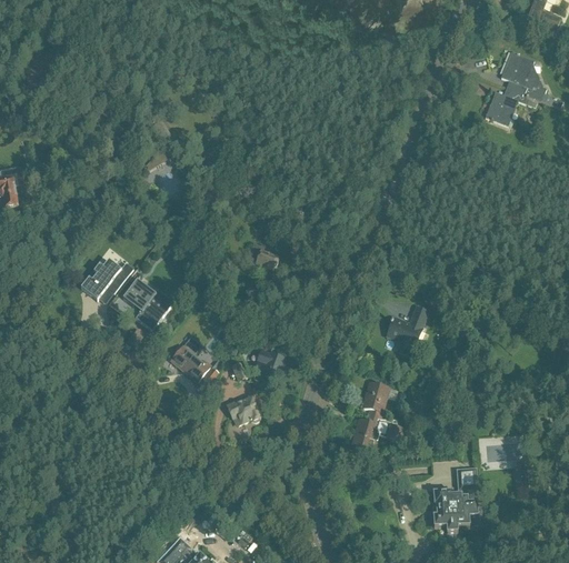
[(532,0),(528,14),(533,18),(538,19),(545,21),(550,23),(546,37),(566,43),(568,34),(568,30),(557,26),(558,21),(561,14),(542,8),(546,0),(532,0)]
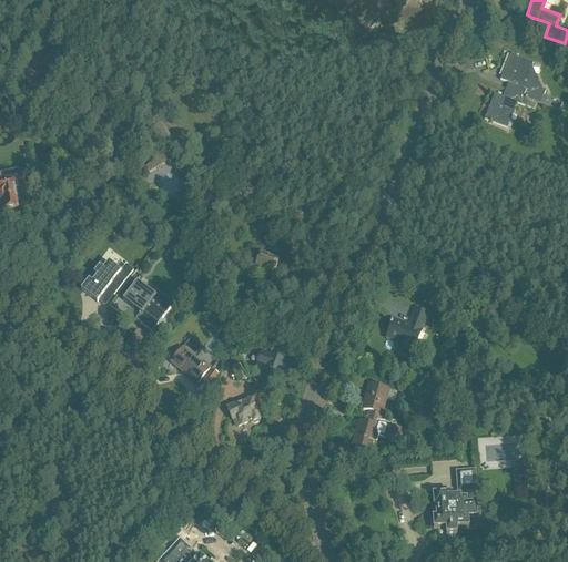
[(44,36),(39,44),(51,52),(57,43),(44,36)]
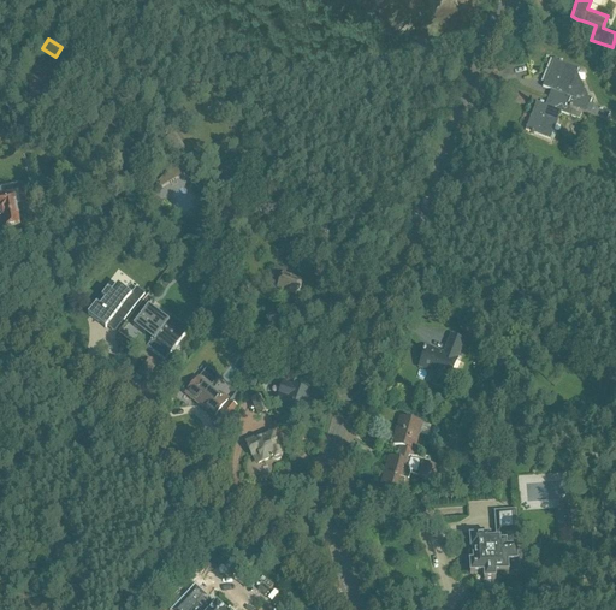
[(610,107),(590,100),(592,94),(587,93),(576,67),(579,64),(555,54),(543,82),(551,86),(549,93),(582,106),(606,116),(610,107)]
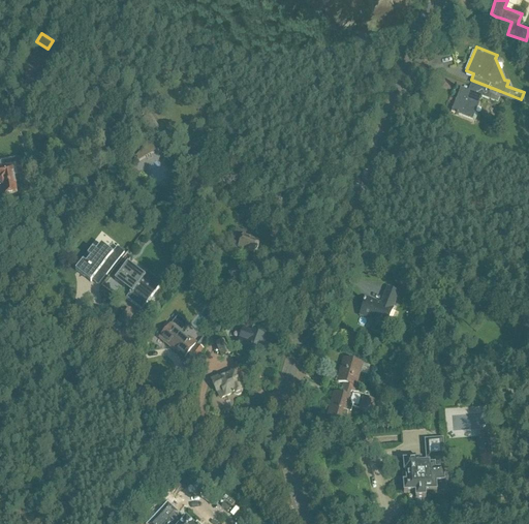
[(461,83),(452,108),(472,116),(478,100),(481,92),(488,94),(498,97),(500,91),(471,80),(468,86),(461,83)]
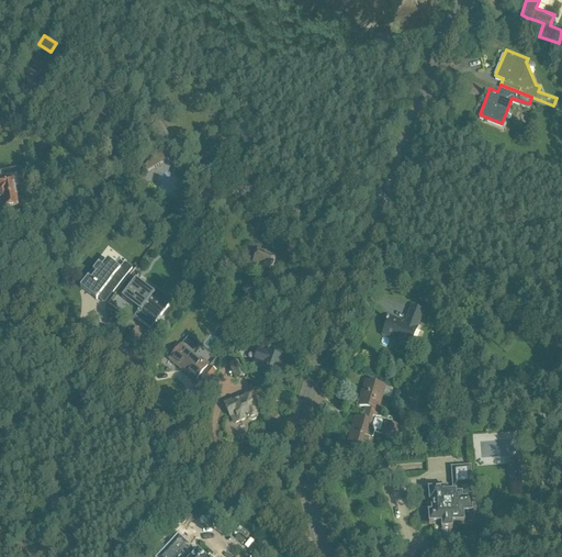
[(170,134),(157,113),(148,119),(161,140),(170,134)]
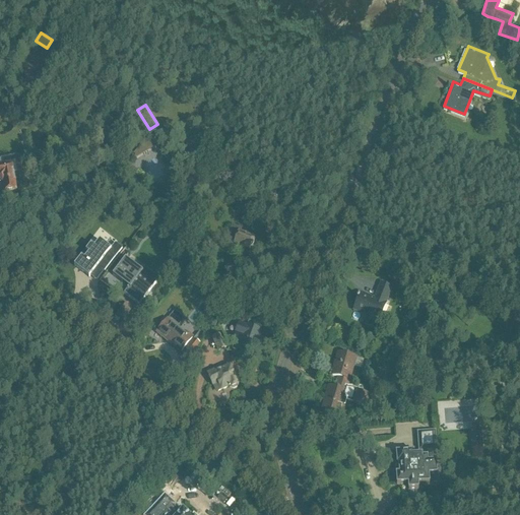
[(3,162),(0,162),(0,179),(1,179),(3,179),(3,181),(3,183),(2,183),(2,184),(3,188),(4,189),(5,190),(7,190),(8,188),(8,187),(9,187),(16,186),(14,178),(17,178),(16,169),(18,168),(23,168),(20,153),(18,151),(4,153),(2,156),(3,162)]
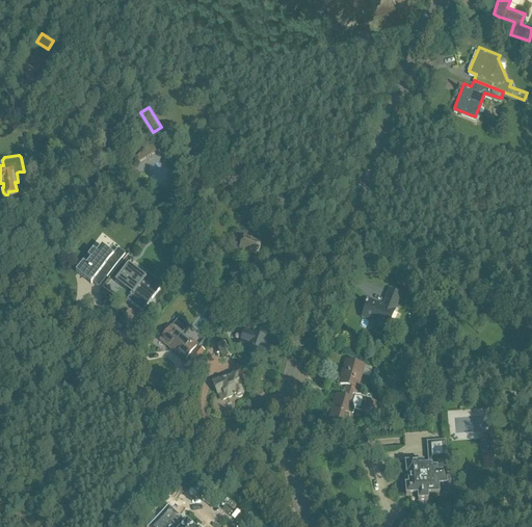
[(183,189),(197,195),(202,185),(187,179),(183,189)]
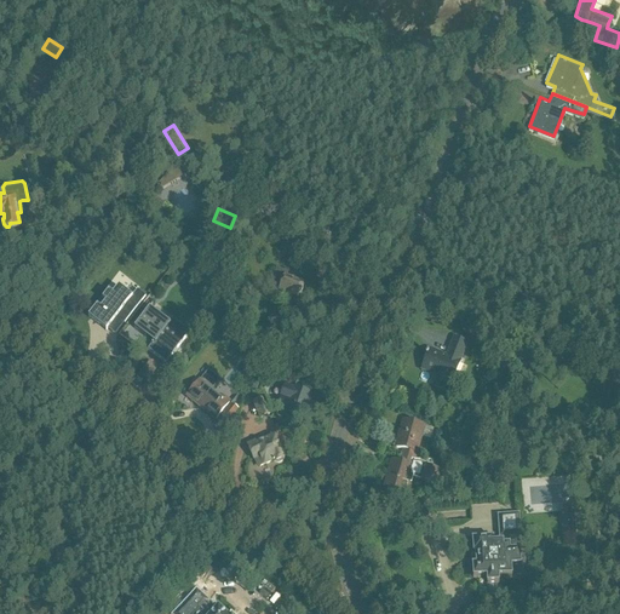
[(273,276),(269,285),(279,288),(280,286),(288,290),(286,294),(291,297),(296,298),(298,291),(299,291),(300,290),(300,288),(302,288),(302,287),(302,286),(303,286),(303,285),(303,283),(303,282),(302,282),(303,280),(287,273),(288,268),(277,263),(273,276)]
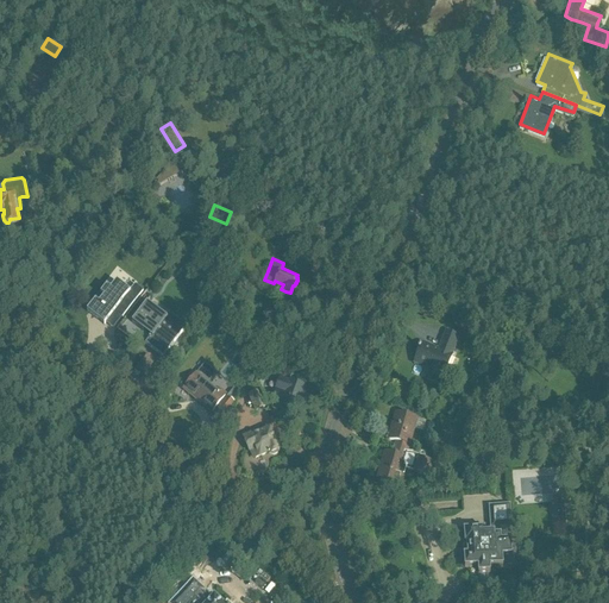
[(87,307),(105,321),(106,319),(115,307),(123,313),(143,287),(136,281),(130,288),(117,277),(112,284),(107,282),(101,289),(105,293),(99,299),(95,296),(87,307)]
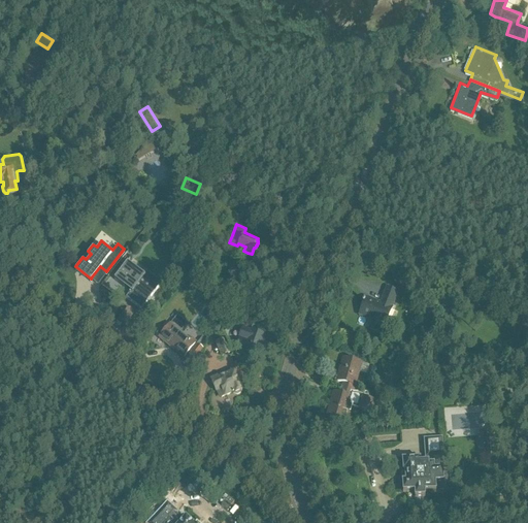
[(130,288),(126,294),(140,305),(161,279),(145,267),(143,270),(128,258),(123,265),(123,264),(121,267),(114,275),(130,288)]
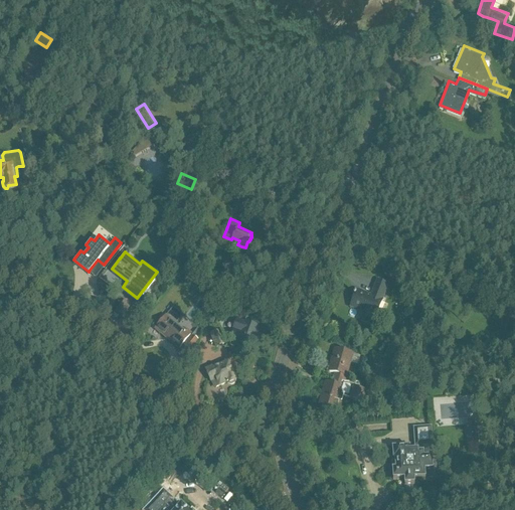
[(382,296),(388,281),(377,276),(371,291),(357,286),(356,288),(355,288),(354,290),(355,291),(350,302),(364,308),(361,315),(372,319),(375,312),(376,313),(382,296)]
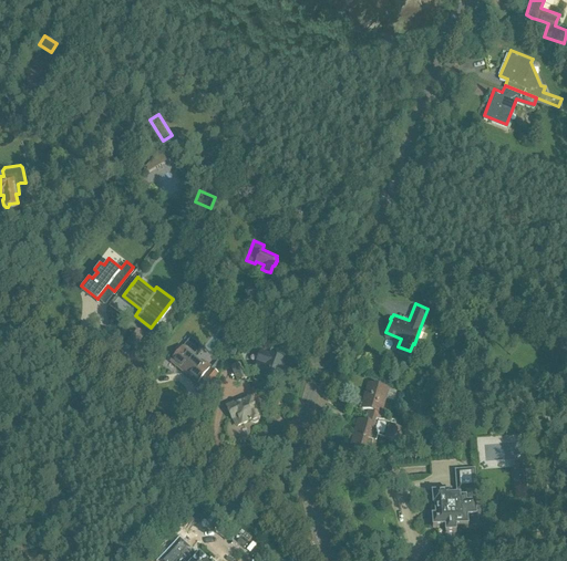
[(194,353),(202,343),(191,334),(183,344),(183,343),(177,350),(174,346),(168,353),(172,356),(171,357),(197,378),(210,362),(204,357),(203,360),(194,353)]
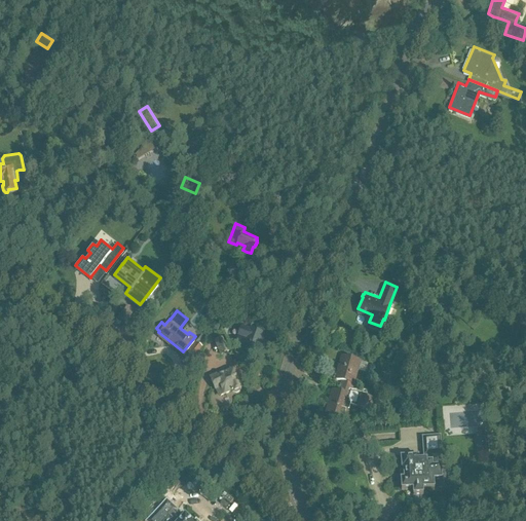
[(250,326),(241,323),(238,333),(234,334),(232,337),(235,341),(235,342),(257,350),(264,330),(250,325),(250,326)]
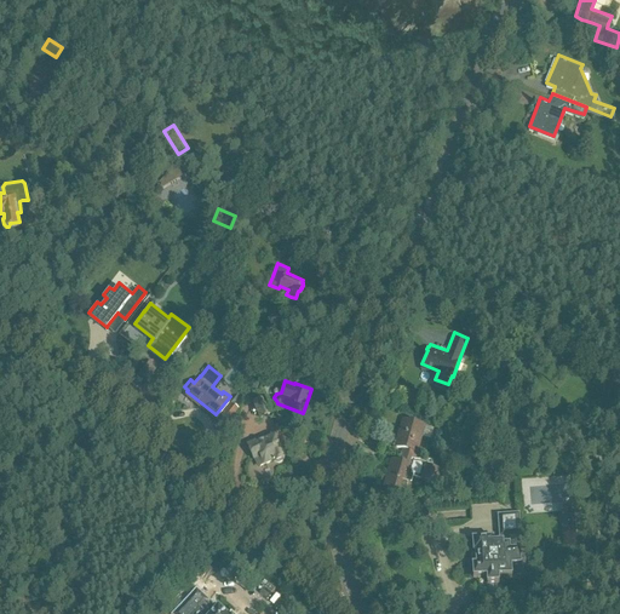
[(260,412),(270,408),(263,394),(254,397),(260,412)]
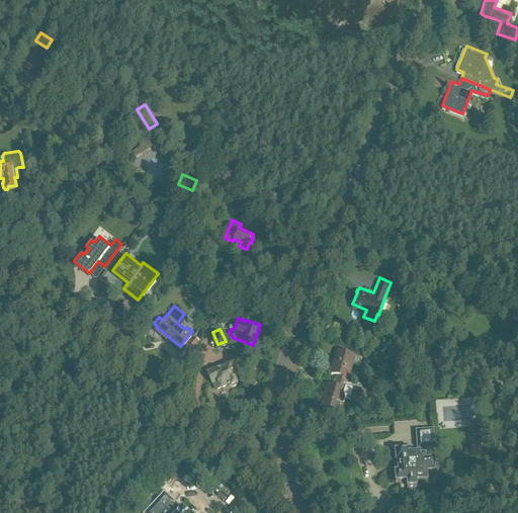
[(193,333),(185,343),(192,348),(199,339),(193,333)]
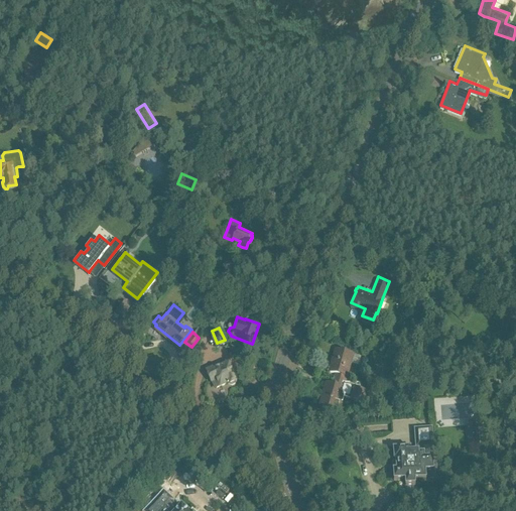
[(345,378),(351,359),(358,361),(360,353),(336,346),(330,368),(336,369),(334,375),(345,378)]
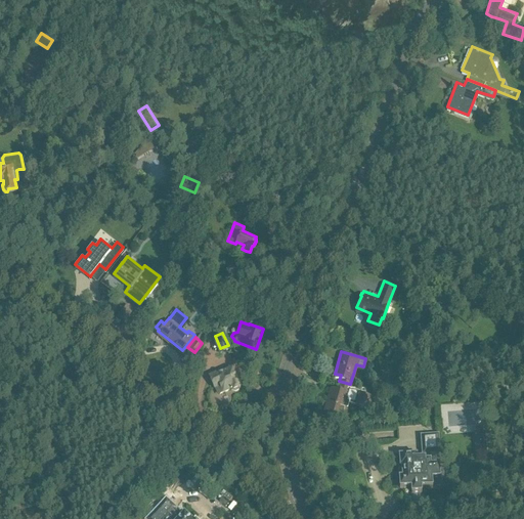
[(224,369),(222,365),(216,368),(216,370),(210,373),(215,384),(216,383),(219,390),(230,385),(231,387),(232,387),(233,386),(233,387),(235,387),(238,386),(238,384),(241,383),(239,381),(241,379),(238,376),(237,376),(236,376),(232,365),(224,369)]
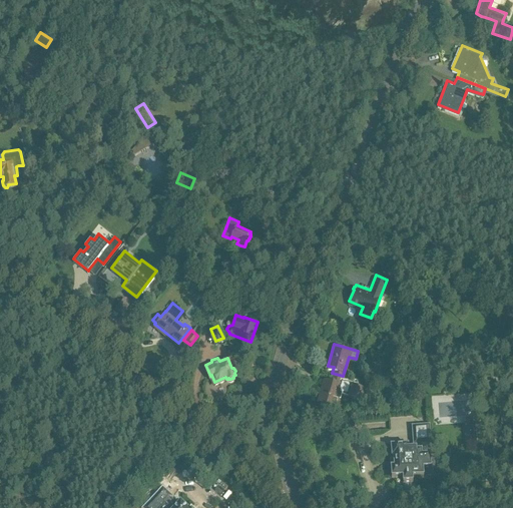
[(325,377),(319,398),(318,399),(321,400),(320,405),(336,410),(340,395),(341,396),(342,391),(348,393),(348,394),(362,398),(366,386),(362,385),(362,378),(358,378),(358,377),(354,377),(352,378),(343,376),(332,373),(330,378),(325,377)]
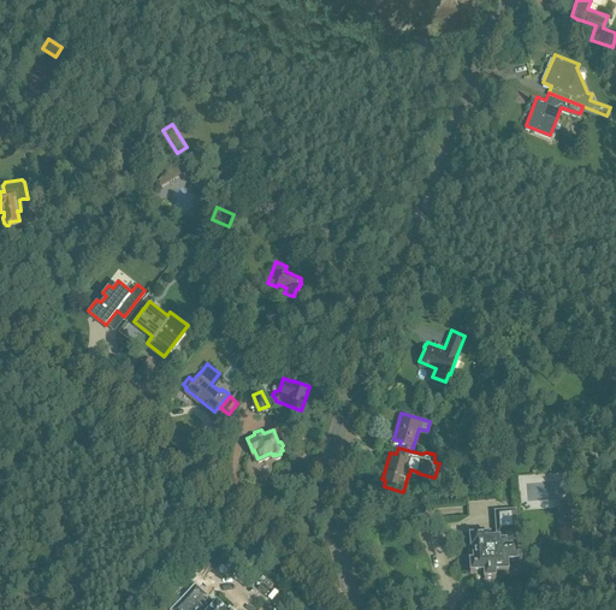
[(563,508),(557,508),(558,527),(572,526),(572,514),(578,514),(578,501),(570,502),(570,508),(563,508)]
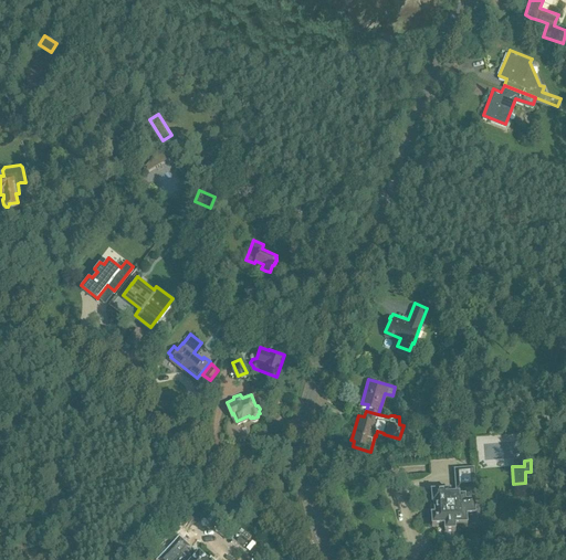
[(468,499),(467,486),(477,485),(475,464),(456,465),(457,486),(451,487),(451,486),(432,487),(433,502),(436,502),(436,511),(432,511),(433,522),(446,521),(446,527),(457,526),(457,521),(470,520),(469,511),(478,510),(477,498),(468,499)]
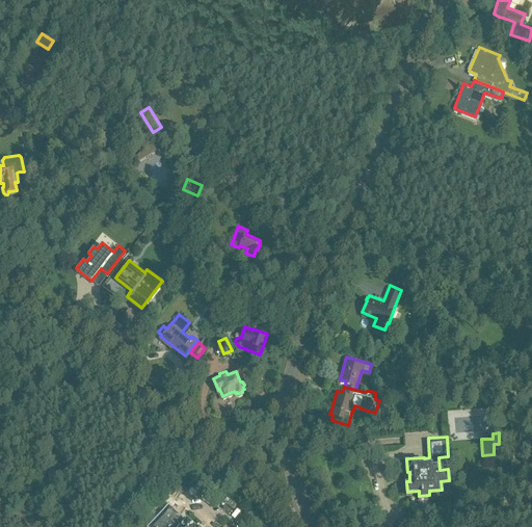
[(168,504),(148,526),(149,526),(165,526),(170,522),(176,526),(197,526),(196,525),(195,526),(194,525),(193,526),(186,520),(185,522),(178,515),(179,514),(168,504)]
